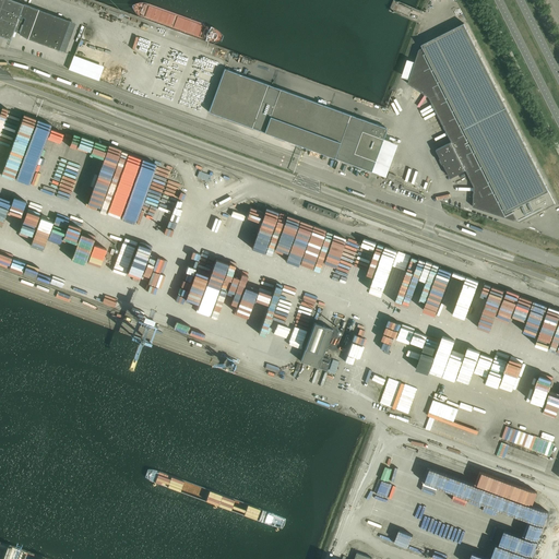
[(24,4),(13,0),(0,0),(0,36),(1,37),(1,36),(11,40),(14,30),(20,32),(19,35),(28,38),(39,10),(24,4)]
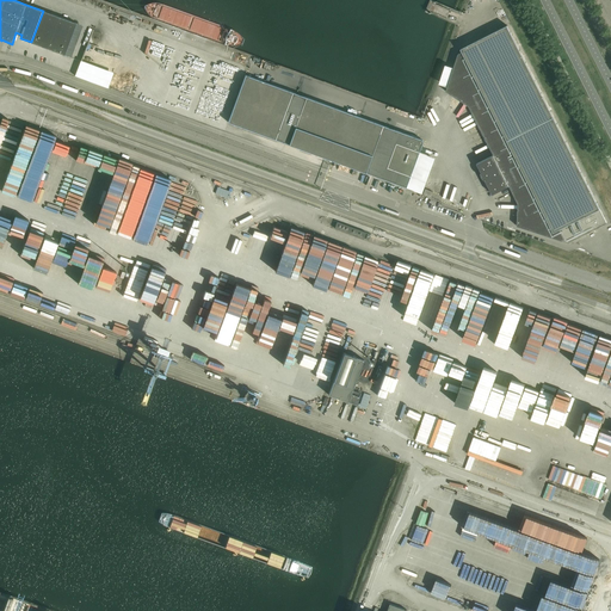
[(31,42),(31,43),(66,55),(78,24),(43,11),(31,42)]
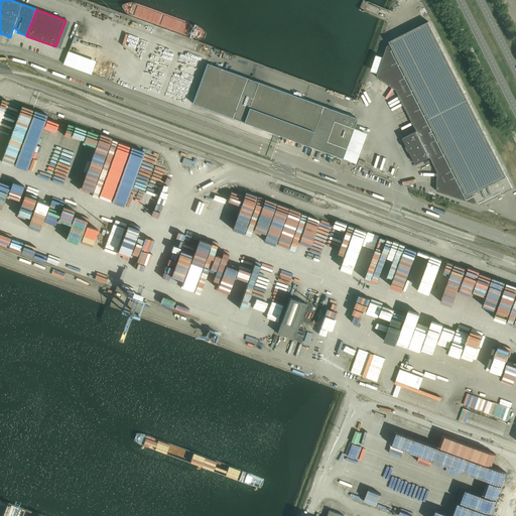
[(387,46),(383,57),(377,78),(396,90),(417,131),(403,138),(407,146),(406,146),(406,147),(407,148),(407,149),(408,150),(408,151),(409,152),(416,164),(430,157),(437,172),(436,190),(475,204),(476,203),(477,204),(480,205),(513,188),(428,22),(389,41),(390,44),(387,46)]
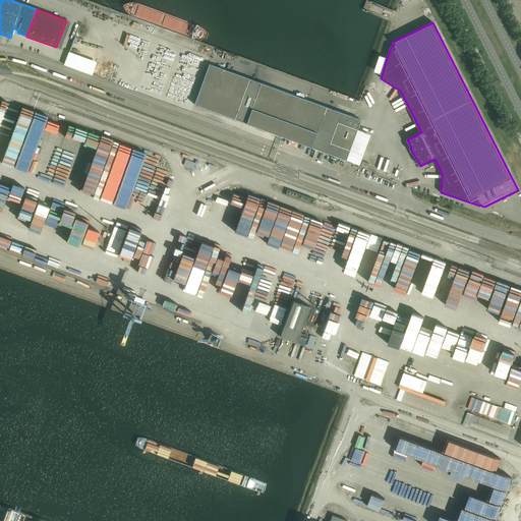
[(361,120),(209,64),(194,105),(301,143),(346,160),(361,120)]
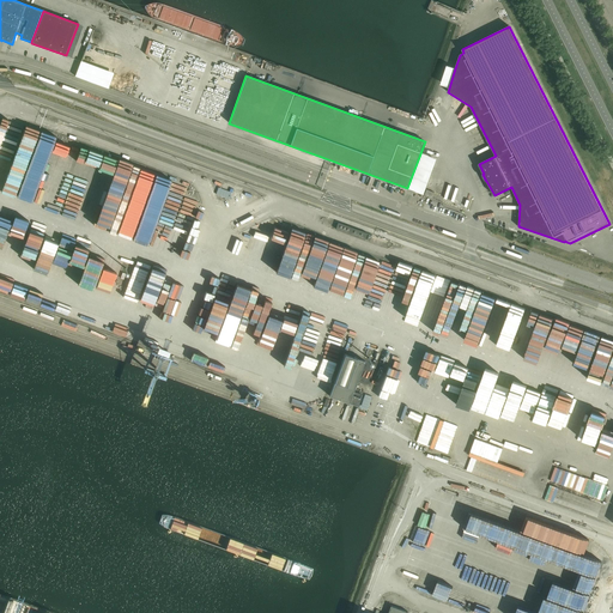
[(225,190),(231,192),(234,184),(223,182),(222,188),(225,189),(225,190)]
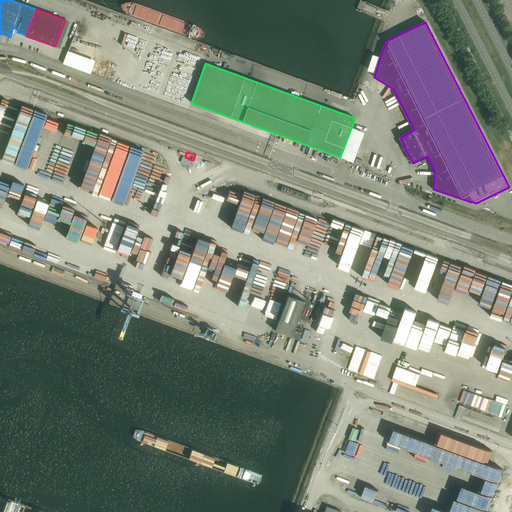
[(182,157),(180,162),(192,167),(194,161),(182,157)]
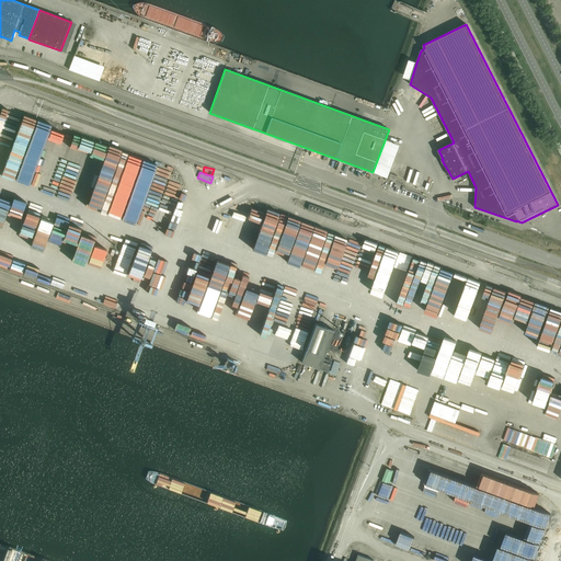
[(334,219),(336,214),(309,204),(307,209),(334,219)]
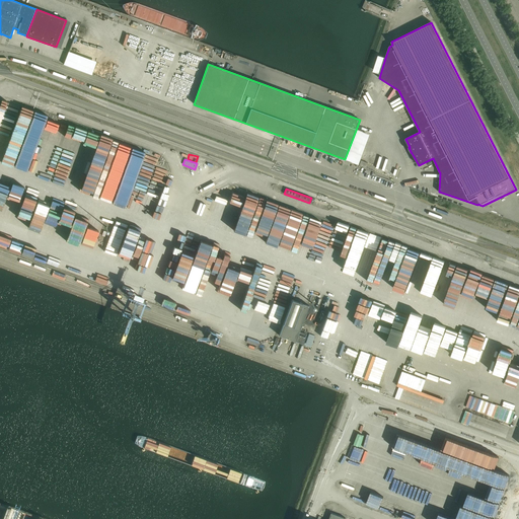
[(299,335),(309,306),(292,299),(279,336),(295,342),(296,341),(303,343),(305,337),(299,335)]
